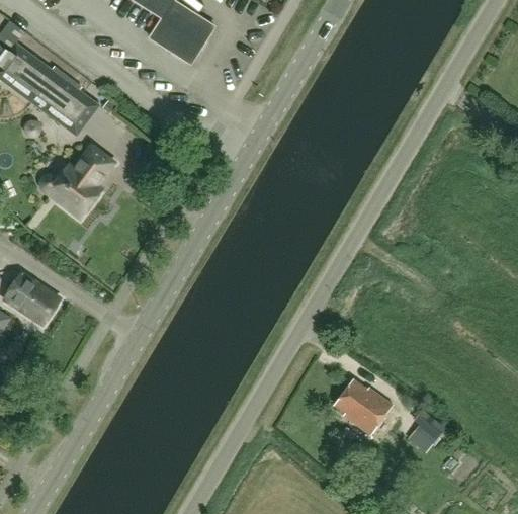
[(136,0),(162,16),(150,35),(191,63),(216,25),(177,0),(136,0)]
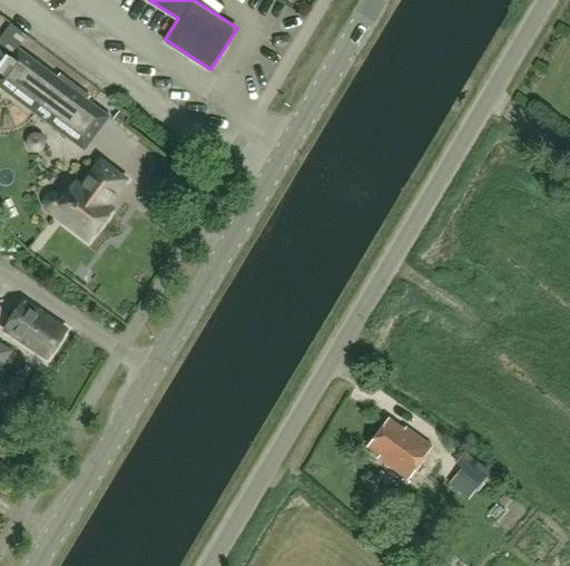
[(0,70),(0,83),(86,147),(109,115),(18,47),(0,70)]
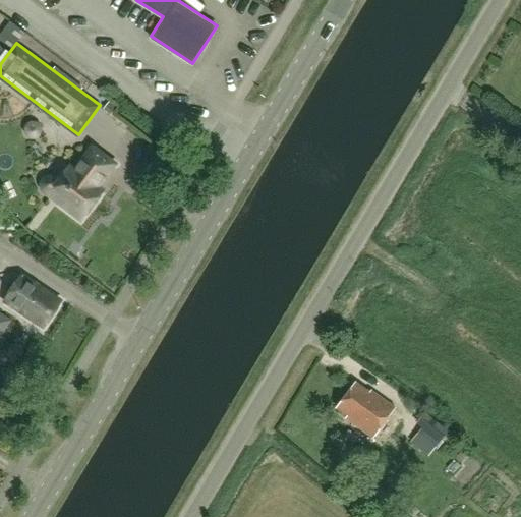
[(105,176),(115,162),(93,145),(75,168),(70,164),(59,179),(56,176),(55,175),(53,175),(51,175),(50,175),(48,175),(47,175),(45,176),(44,177),(43,179),(43,180),(42,182),(42,183),(42,185),(43,187),(44,188),(45,189),(46,190),(82,218),(104,189),(98,185),(100,183),(97,181),(103,174),(105,176)]
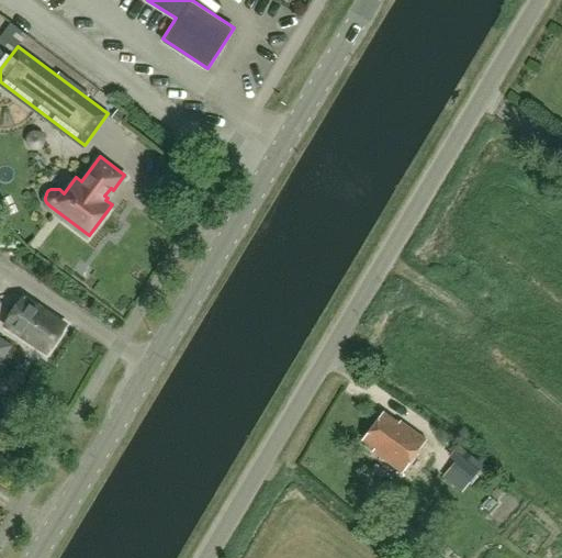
[(47,350),(66,323),(25,294),(6,322),(47,350)]
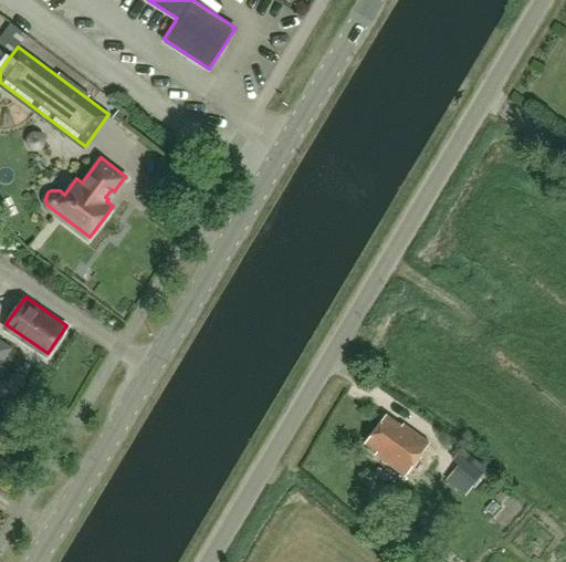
[(406,471),(429,439),(404,420),(401,423),(386,412),(366,439),(378,448),(376,450),(406,471)]
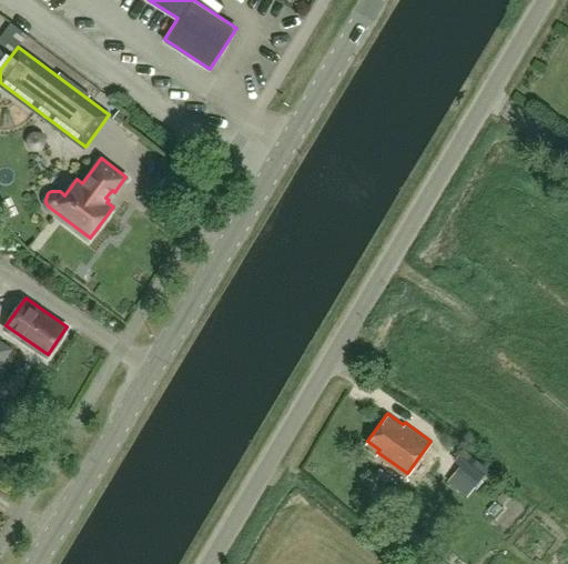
[(476,484),(485,472),(466,456),(457,469),(476,484)]
